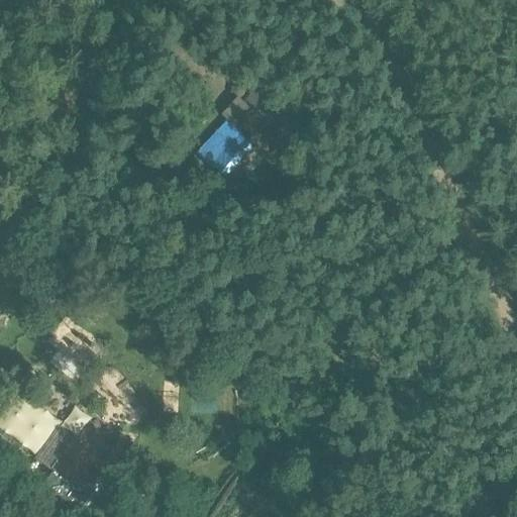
[(226,121),(197,153),(236,189),(264,159),(271,166),(303,130),(259,89),(244,104),(238,98),(221,117),(226,121)]
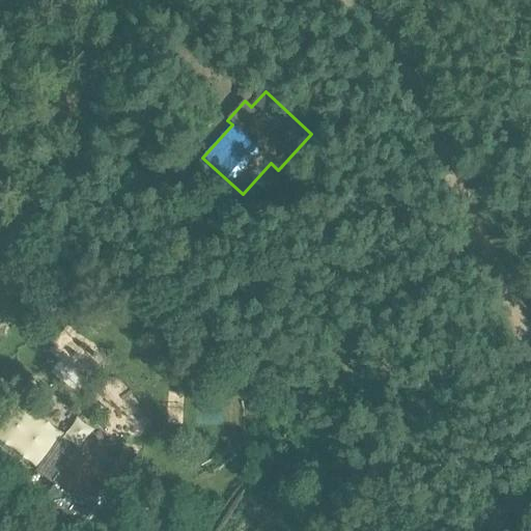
[(0,441),(38,469),(36,472),(55,485),(45,500),(82,526),(98,507),(83,496),(94,480),(105,487),(111,478),(100,468),(108,455),(114,459),(123,447),(98,427),(92,432),(81,423),(65,442),(60,438),(62,435),(14,400),(0,419),(0,441)]
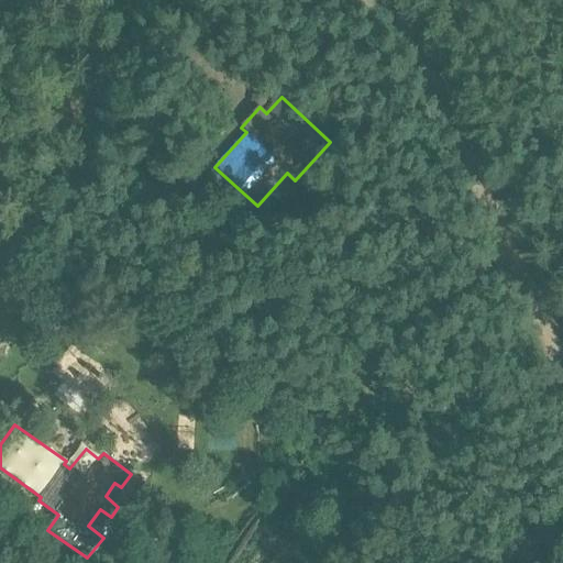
[(132,478),(118,500),(133,510),(139,501),(156,514),(165,500),(132,478)]
